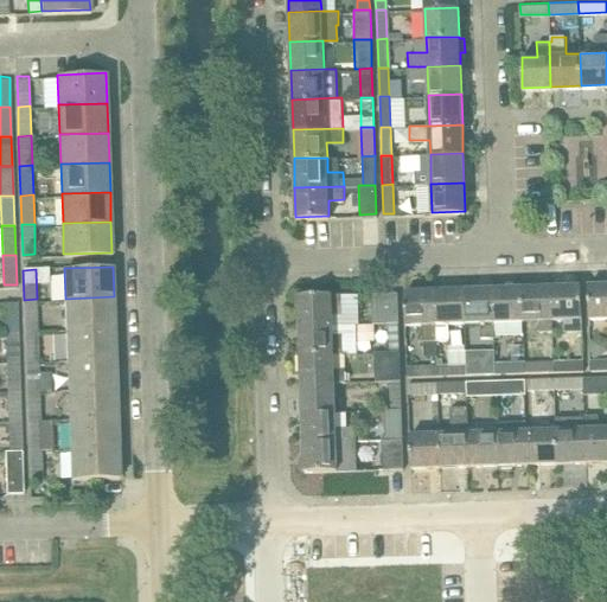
[(606,314),(606,282),(588,283),(589,315),(606,314)]
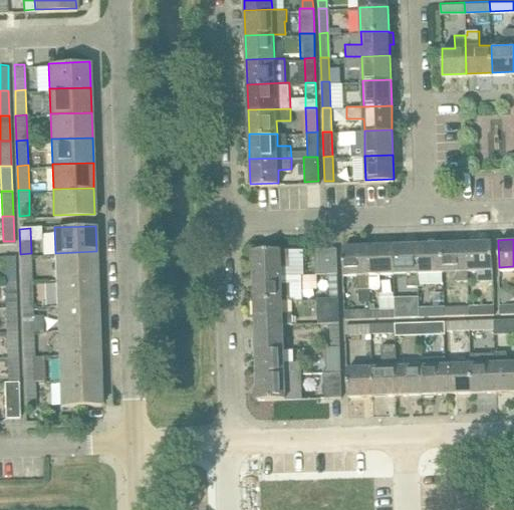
[(493,280),(493,268),(492,240),(466,241),(467,268),(480,268),(480,281),(493,280)]
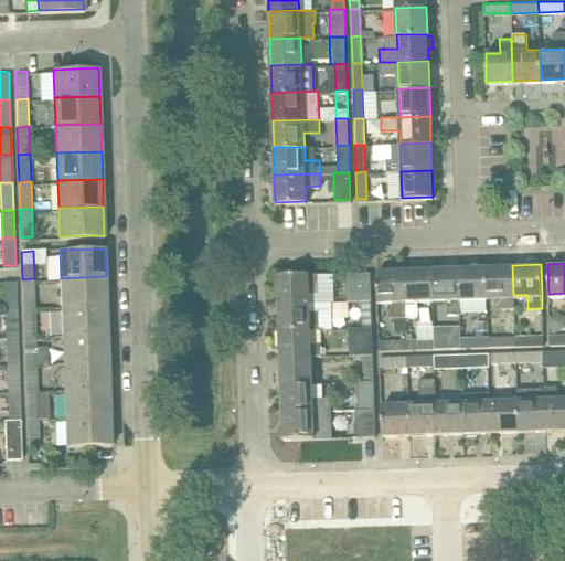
[(512,265),(486,266),(487,296),(513,295),(512,265)]
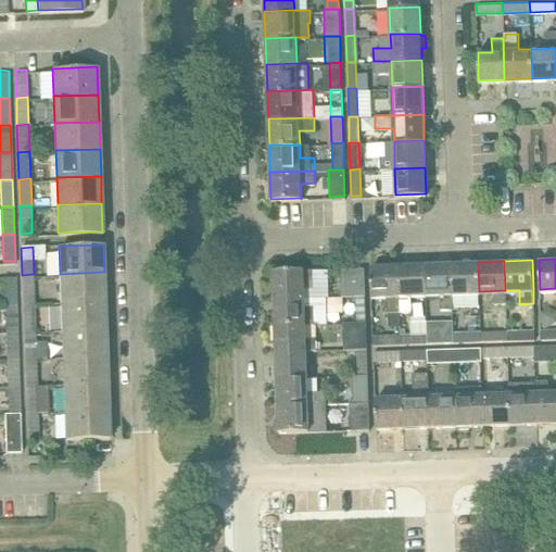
[(479,291),(478,262),(451,263),(453,303),(479,302),(479,291)]
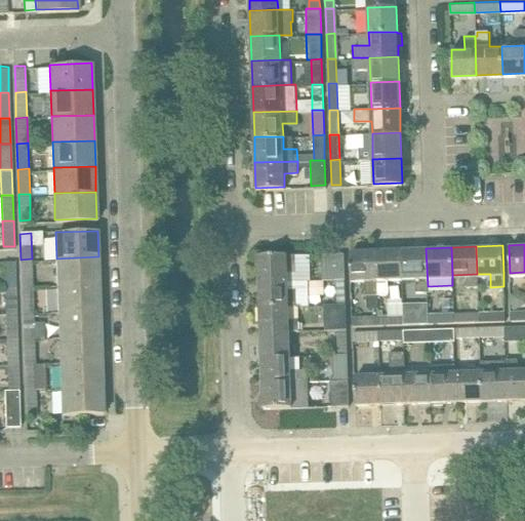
[(428,286),(426,248),(400,249),(401,277),(415,277),(415,289),(428,288),(428,286)]
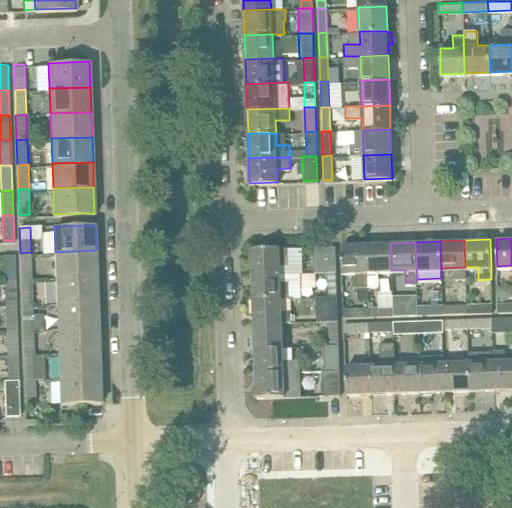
[(367,286),(366,243),(341,244),(342,272),(354,271),(355,286),(367,286)]
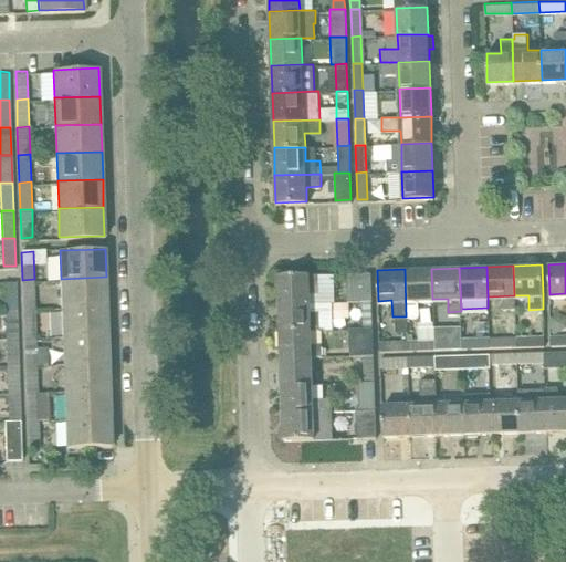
[(431,269),(405,269),(406,316),(419,315),(419,300),(432,299),(431,269)]
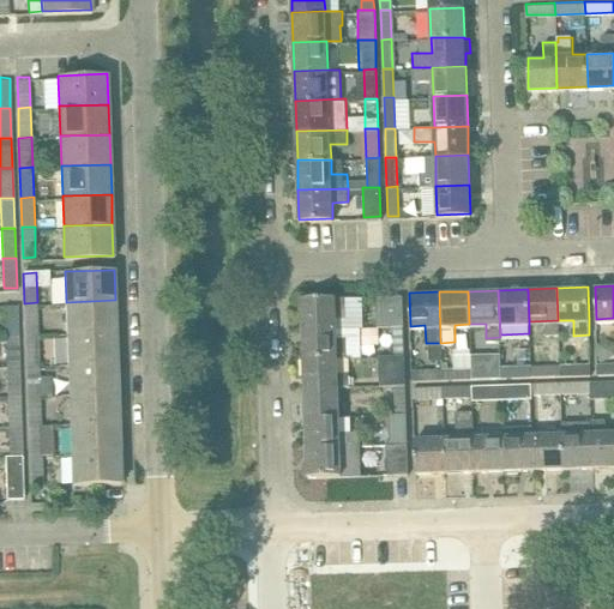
[(391,325),(402,324),(401,294),(375,295),(377,325),(391,325)]
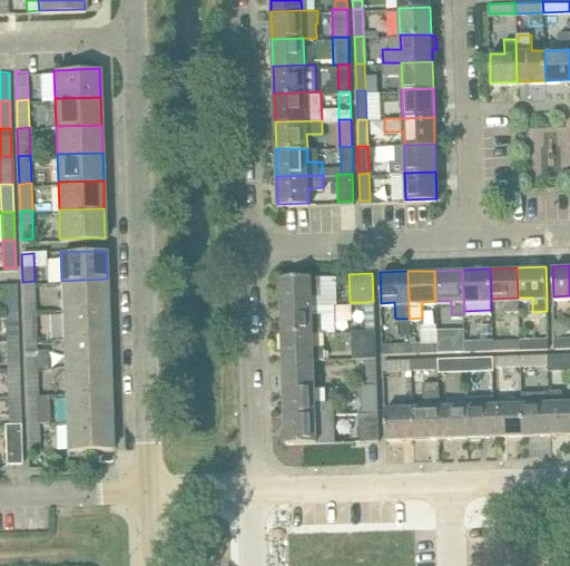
[(281,304),(311,303),(311,293),(321,293),(321,274),(281,275),(281,304)]
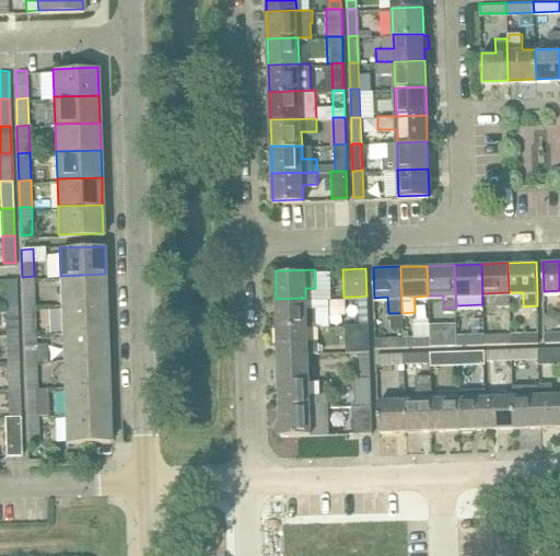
[(105,274),(60,276),(61,303),(106,301),(105,274)]
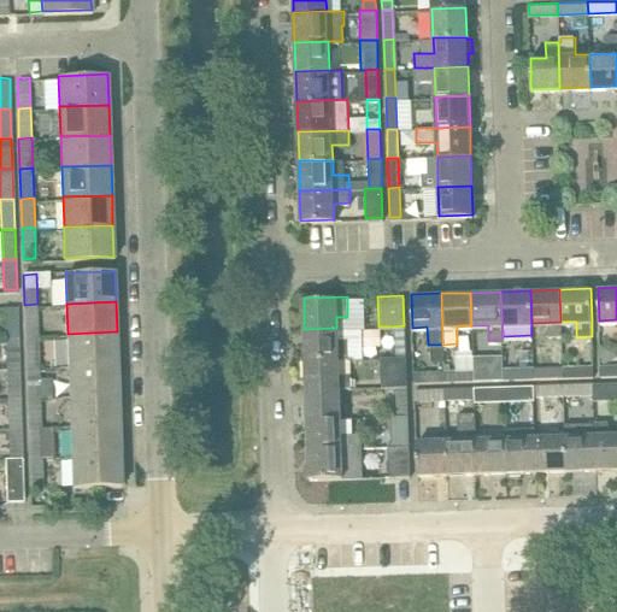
[(39,334),(37,304),(24,305),(25,335),(39,334)]
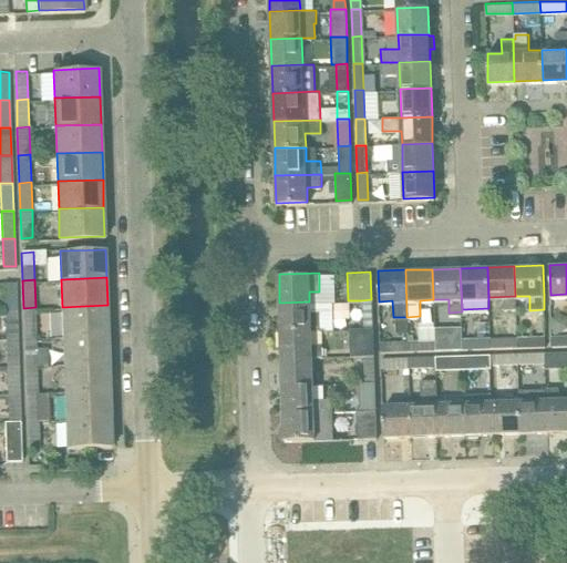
[(4,308),(17,308),(16,280),(3,280),(4,308)]
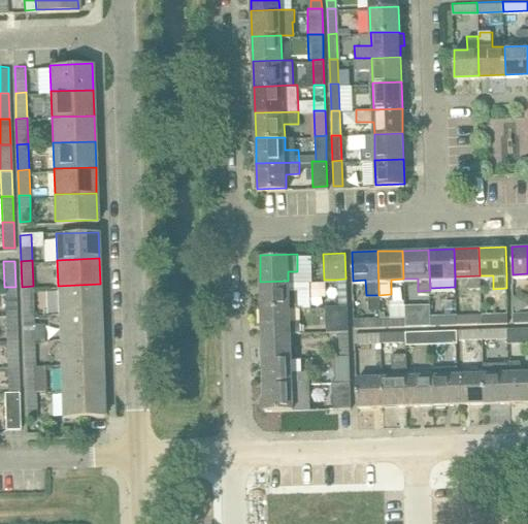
[(347,304),(345,279),(336,280),(337,304),(347,304)]
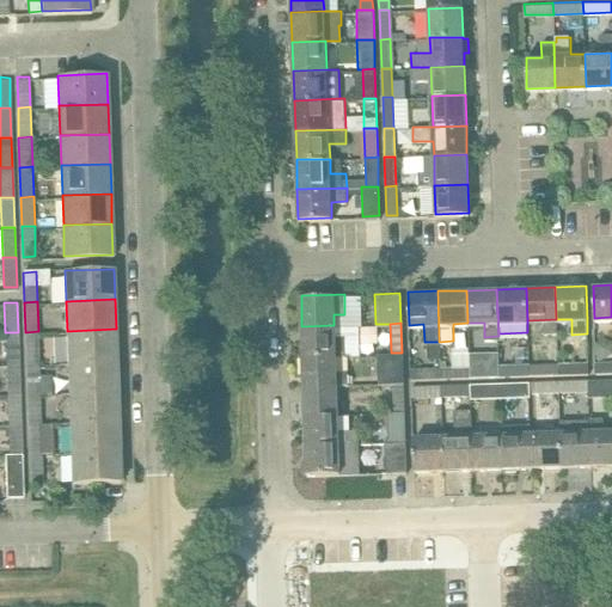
[(335,354),(334,325),(301,326),(303,355),(335,354)]
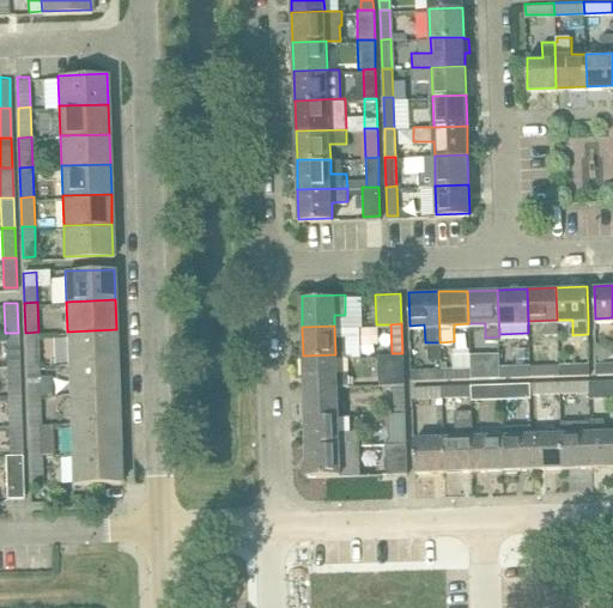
[(116,329),(67,332),(68,362),(116,359),(116,329)]
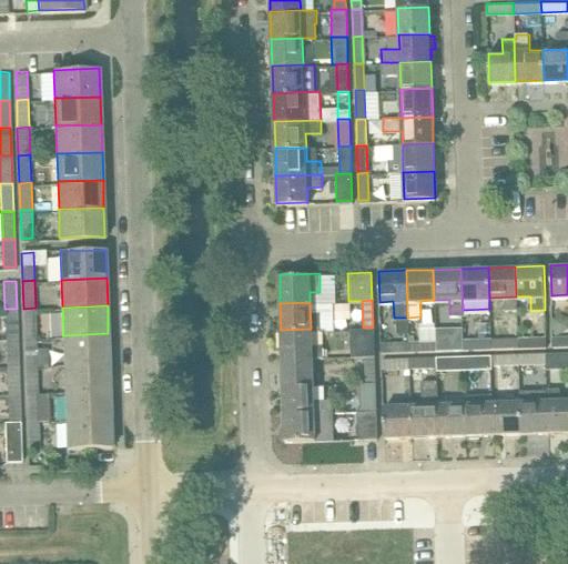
[(36,308),(23,309),(24,336),(36,335),(36,308)]
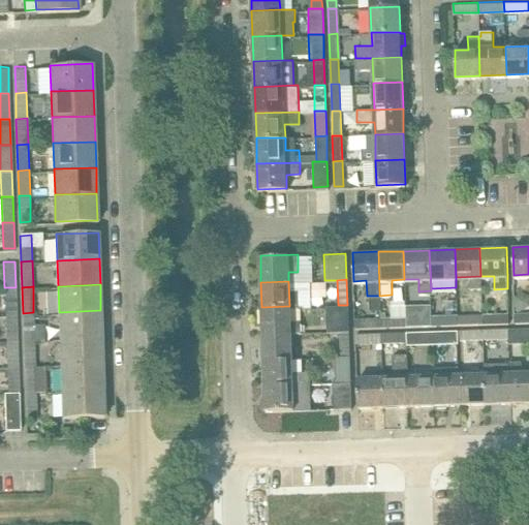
[(17,313),(16,287),(4,287),(5,313),(17,313)]
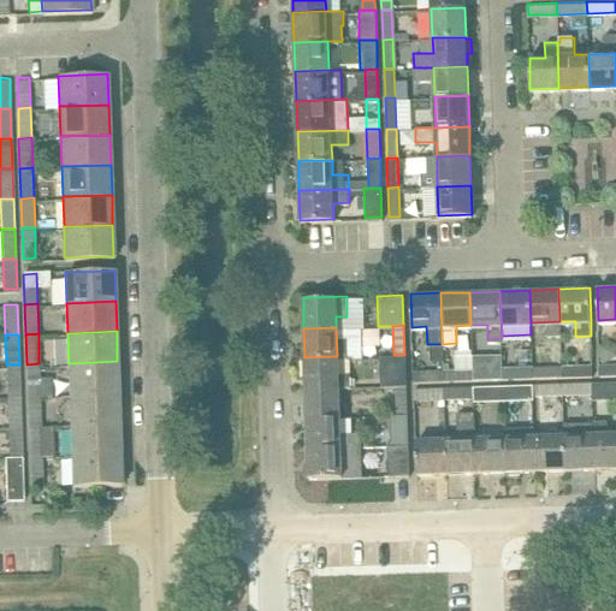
[(404,355),(394,355),(380,355),(380,385),(391,385),(394,385),(406,384),(404,355)]
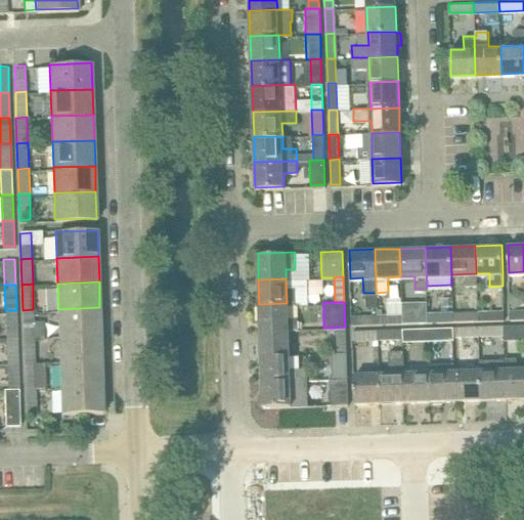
[(288,329),(287,303),(259,304),(260,330),(288,329)]
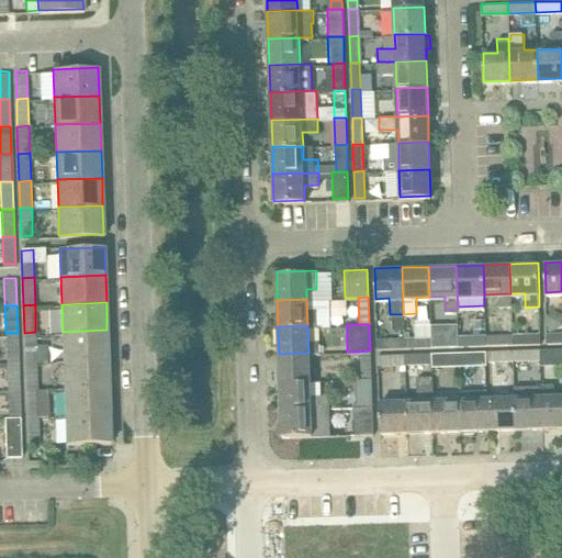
[(431,343),(458,342),(458,332),(458,325),(430,326),(430,333),(431,343)]
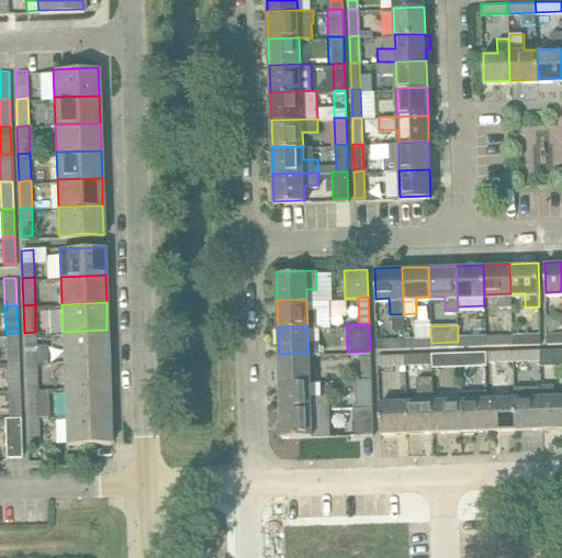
[(561,327),(542,330),(542,339),(561,338),(561,327)]
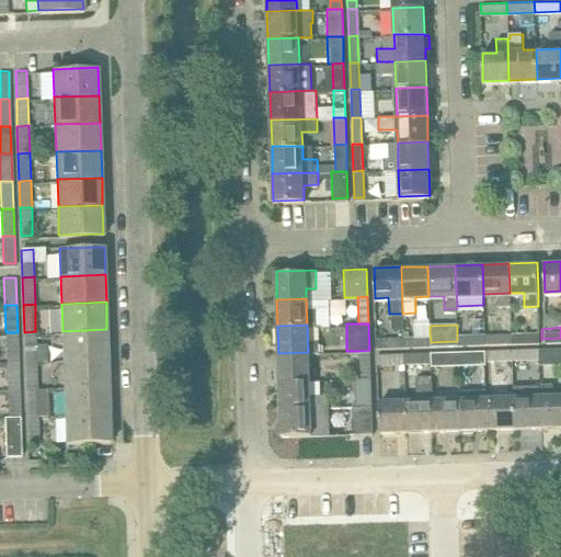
[(107,356),(106,329),(63,331),(63,359),(107,356)]
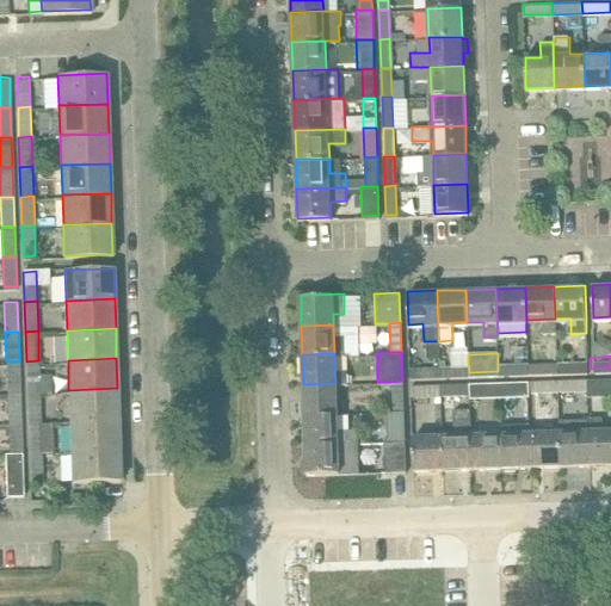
[(556,369),(556,358),(528,359),(528,370),(556,369)]
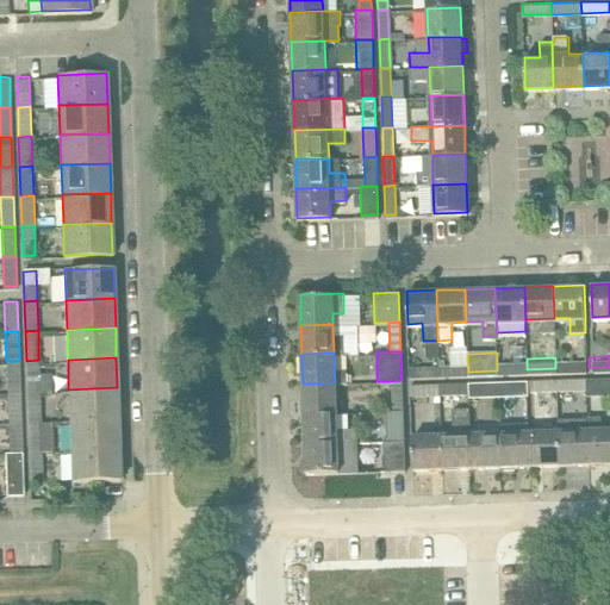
[(589,357),(555,357),(555,368),(589,368),(589,357)]
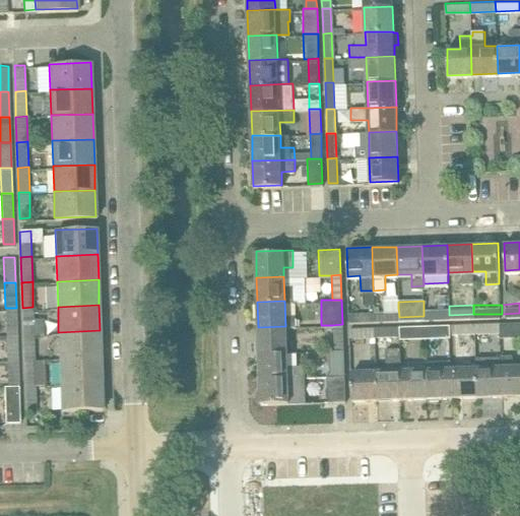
[(449,306),(424,307),(424,316),(449,315),(449,306)]
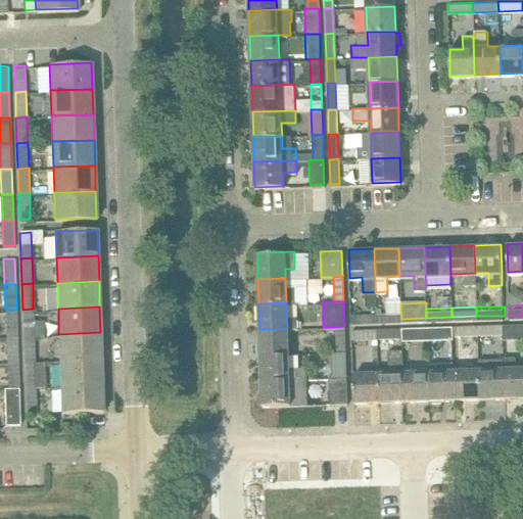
[(33,309),(22,310),(24,335),(34,334),(33,309)]
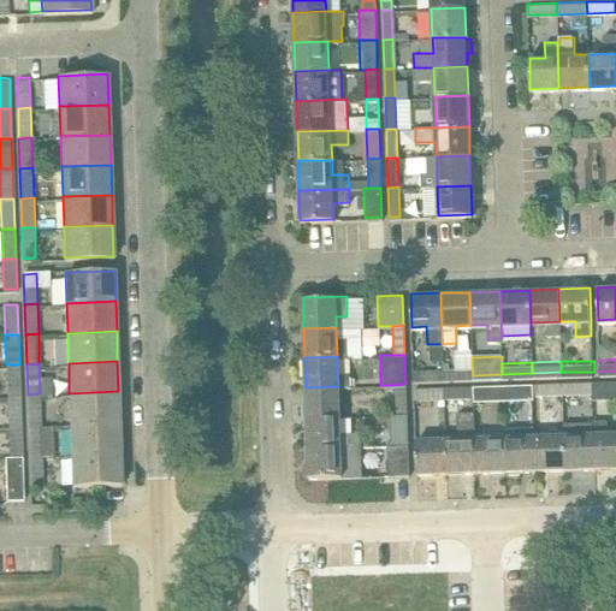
[(21,395),(19,365),(6,365),(7,395),(21,395)]
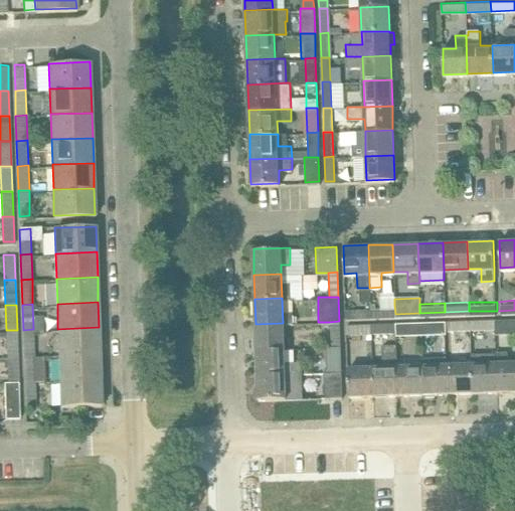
[(370,315),(369,305),(345,306),(345,315),(370,315)]
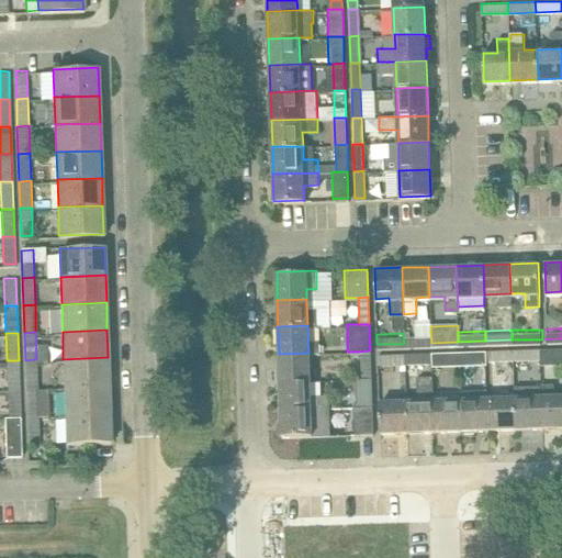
[(430,333),(403,333),(404,344),(431,343),(430,333)]
